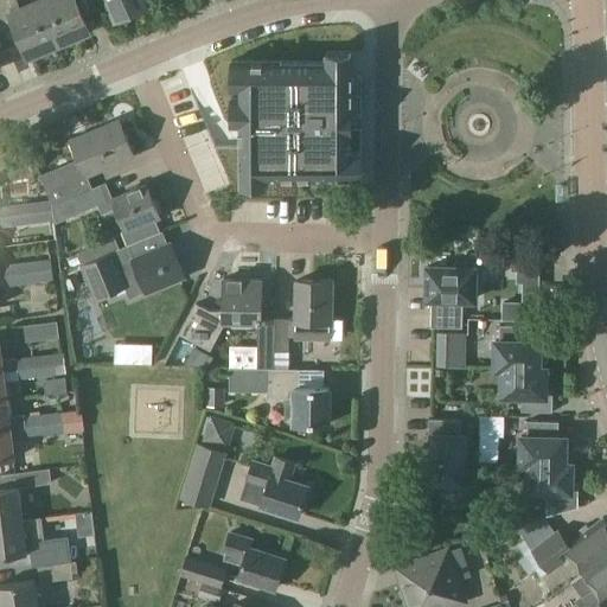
[(17,0),(0,0),(0,27),(2,32),(11,29),(16,39),(19,37),(27,56),(58,43),(39,0),(20,8),(17,0)]
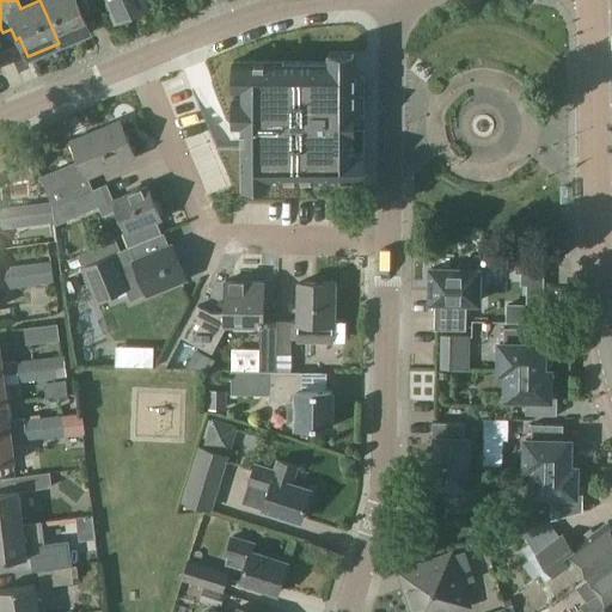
[(40,0),(59,43),(90,30),(77,0),(40,0)]
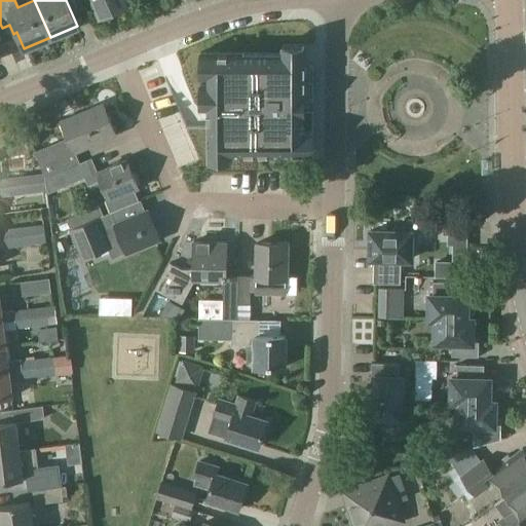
[(92,0),(100,17),(126,6),(122,0),(92,0)]
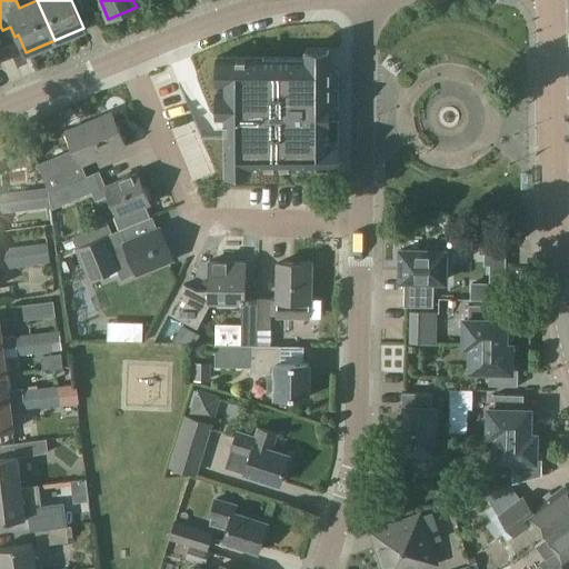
[(329,55),(226,55),(226,163),(330,163),(329,55)]
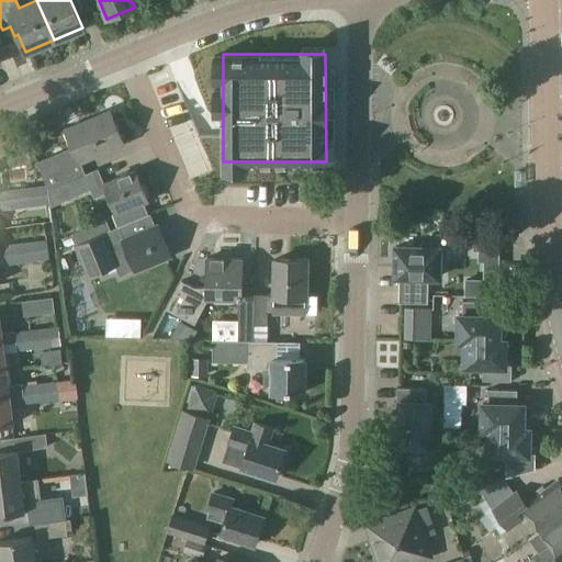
[(72,147),(36,163),(46,186),(48,189),(86,173),(80,161),(124,144),(111,111),(65,130),(72,147)]
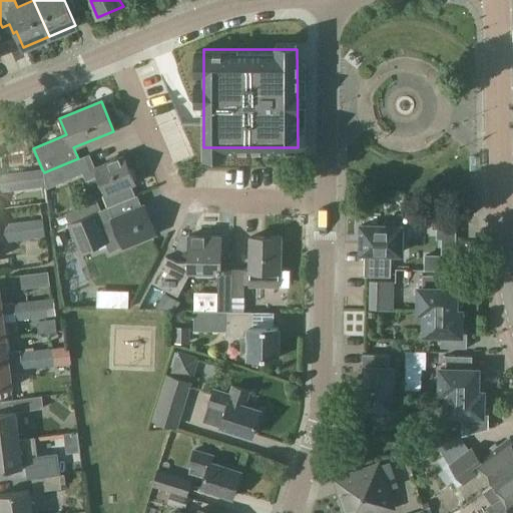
[(78,158),(44,172),(44,177),(45,186),(46,189),(83,174),(86,181),(99,175),(107,194),(102,196),(107,208),(135,196),(130,184),(134,183),(122,156),(96,167),(91,169),(85,155),(78,158)]
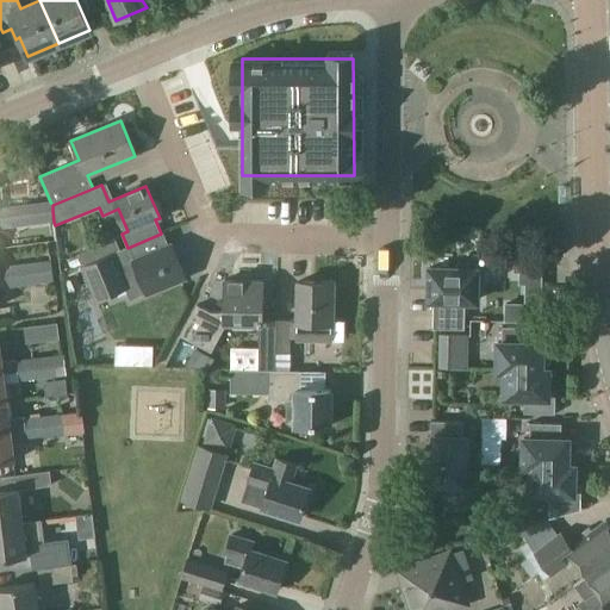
[(53,211),(53,205),(50,201),(14,206),(18,226),(26,225),(54,222),(53,211)]
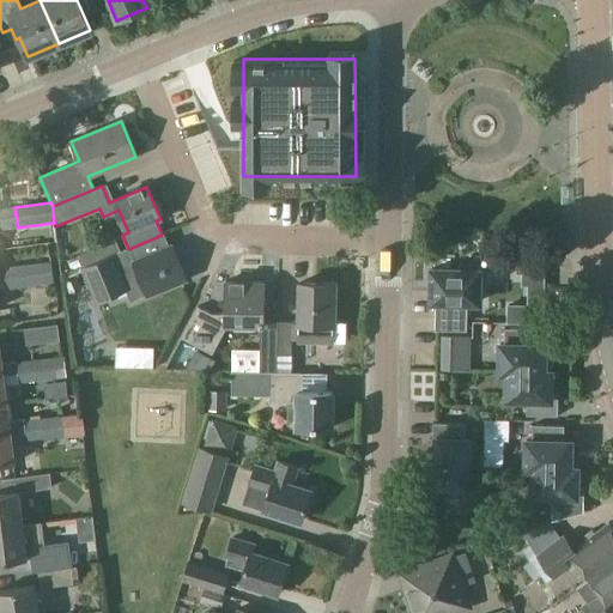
[(0,229),(18,228),(14,207),(0,208),(0,229)]
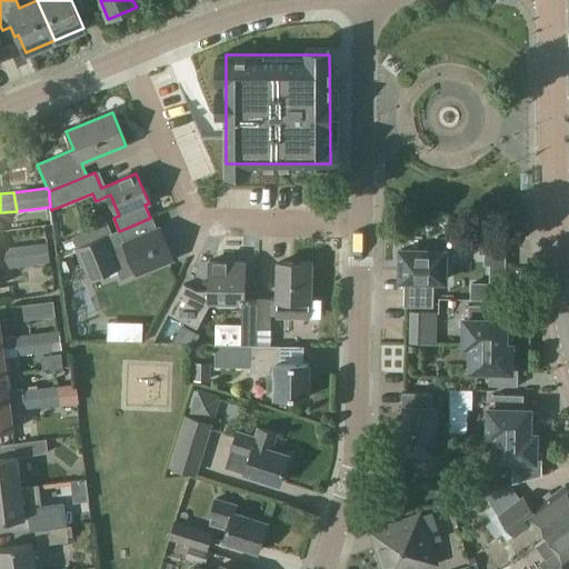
[(89,280),(120,267),(125,278),(137,272),(138,275),(171,260),(158,229),(125,242),(121,243),(116,231),(111,233),(106,221),(95,226),(99,238),(91,241),(76,249),(89,280)]
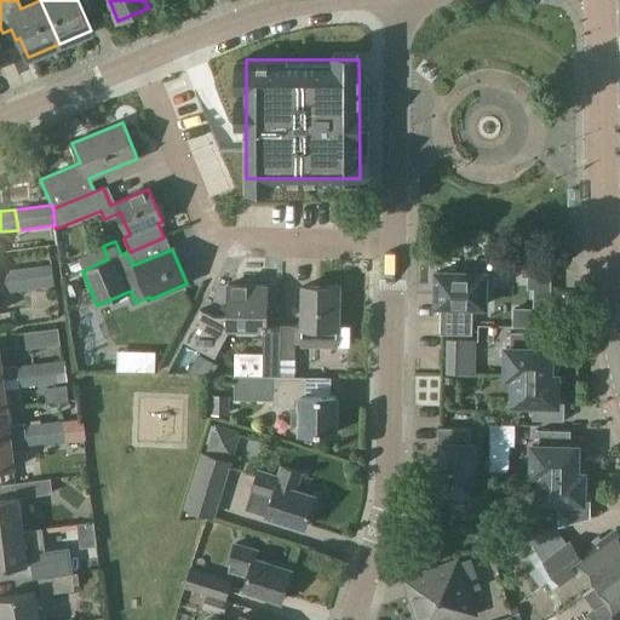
[(72,275),(85,269),(80,260),(67,267),(72,275)]
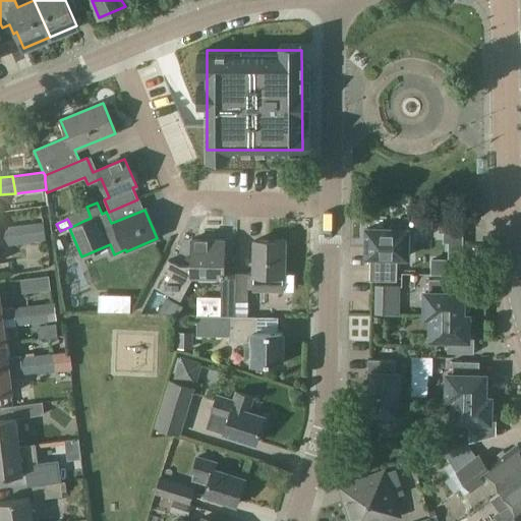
[(464,233),(464,220),(439,219),(439,233),(444,233),(463,233),(464,233)]
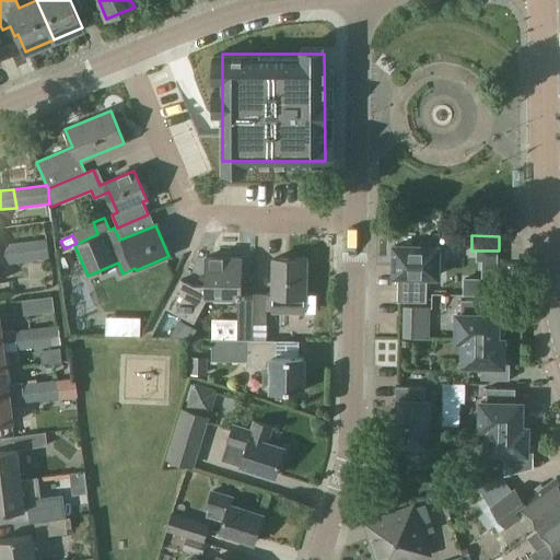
[(47,249),(47,240),(25,242),(27,261),(48,258),(47,249)]
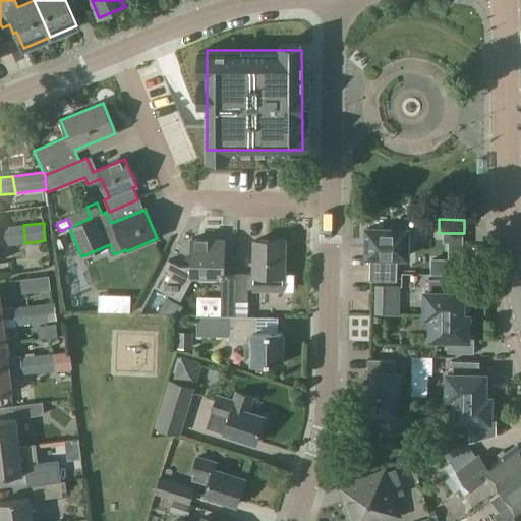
[(406,256),(406,224),(389,224),(389,229),(365,229),(365,256),(369,256),(368,281),(396,281),(396,256),(406,256)]
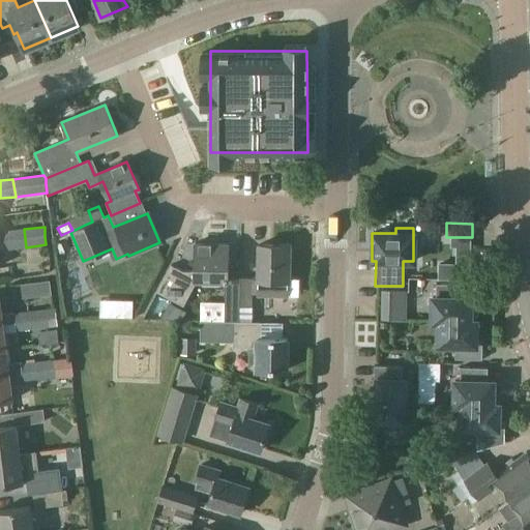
[(26,247),(24,229),(3,232),(6,249),(26,247)]
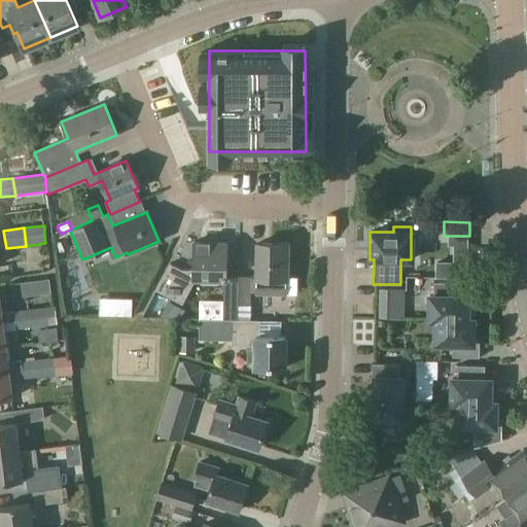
[(435,278),(467,278),(468,236),(449,236),(449,246),(454,246),(453,261),(435,261),(435,278)]
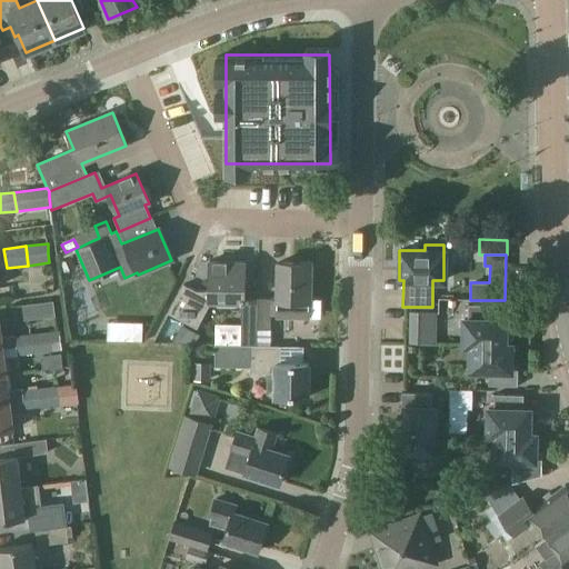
[(245,302),(246,261),(209,261),(209,291),(196,291),(183,286),(169,313),(197,328),(211,302),(245,302)]
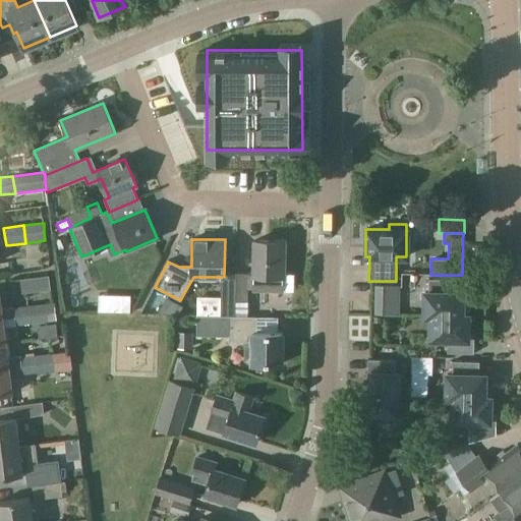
[(125,267),(161,252),(156,240),(120,254),(125,267)]
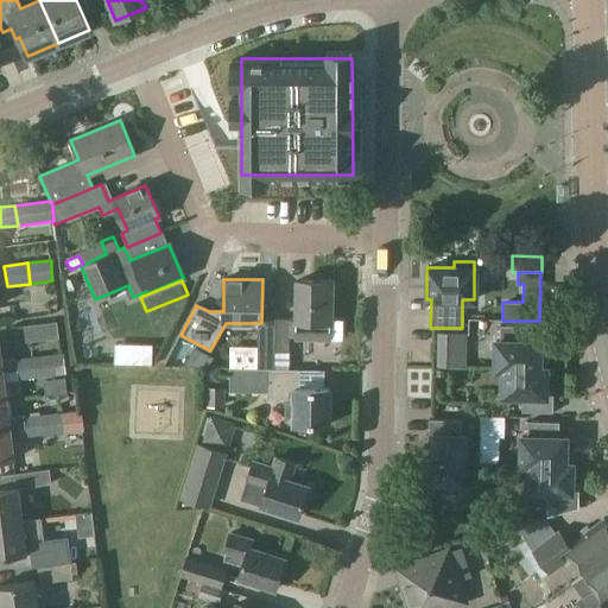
[(274,367),(289,367),(290,337),(295,337),(295,341),(331,341),(331,331),(330,331),(330,322),(333,322),(333,282),(296,282),(297,320),(290,320),(290,318),(276,318),(274,333),(276,333),(274,367)]
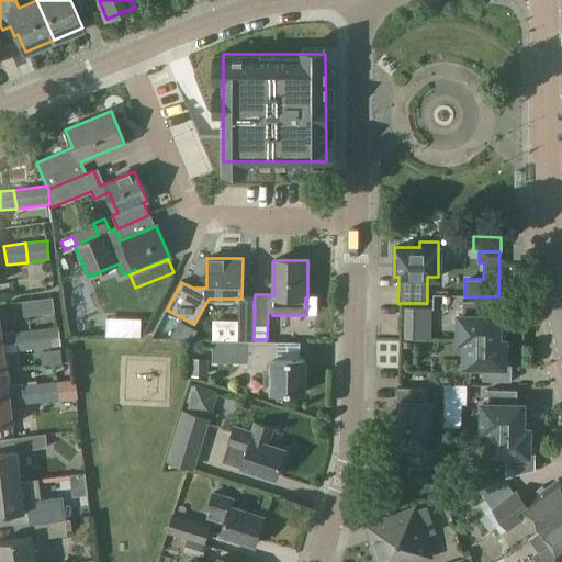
[(543,305),(542,263),(530,265),(531,305),(543,305)]
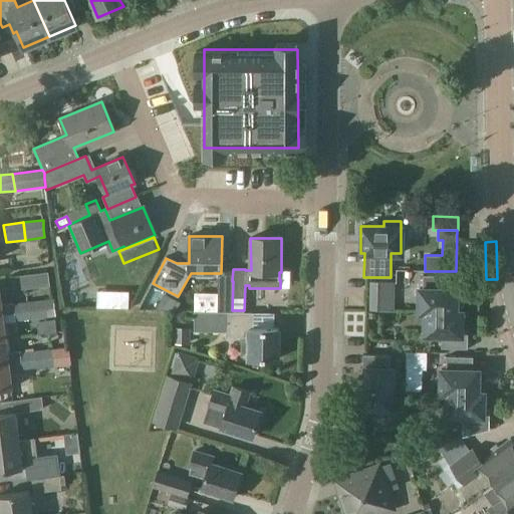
[(451,288),(451,275),(423,275),(423,288),(420,288),(419,311),(463,312),(463,311),(457,311),(457,288),(451,288)]
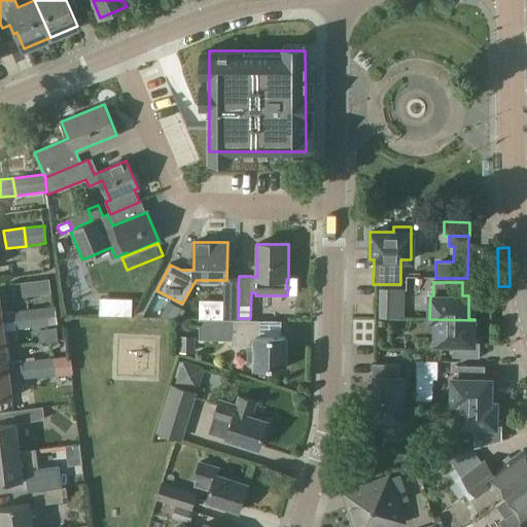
[(239,288),(238,288),(225,288),(224,318),(238,318),(239,288)]
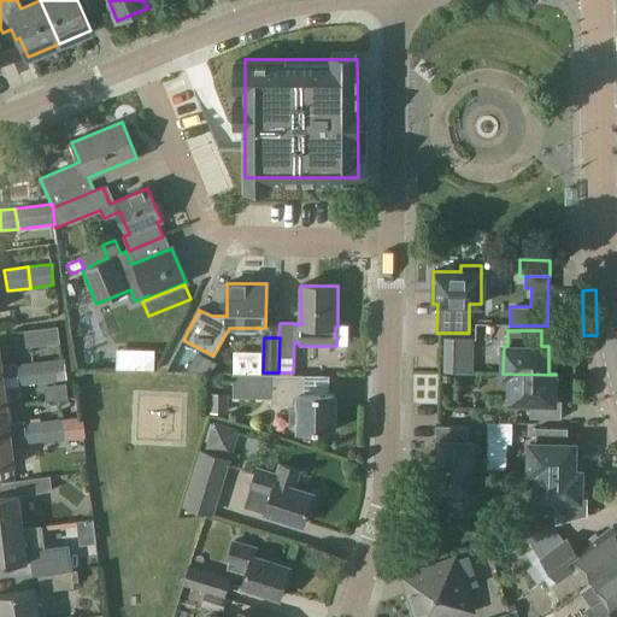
[(153,370),(154,350),(140,350),(139,370),(153,370)]
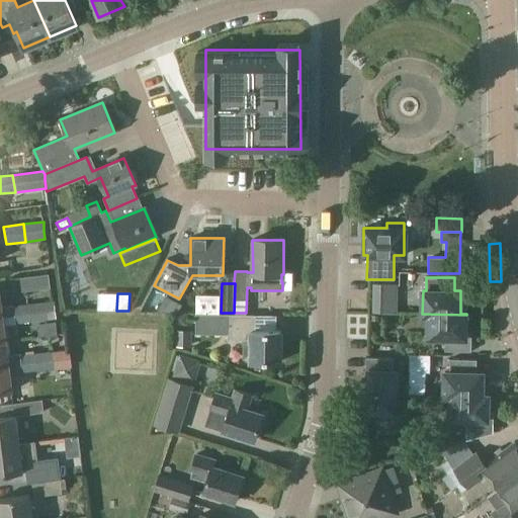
[(36,321),(57,319),(56,311),(55,300),(33,304),(34,312),(36,321)]
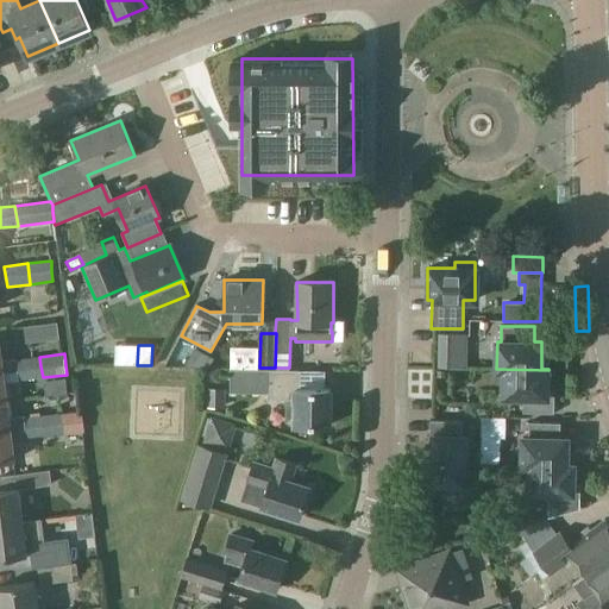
[(43,377),(41,366),(39,357),(1,362),(0,355),(0,371),(2,371),(17,370),(18,381),(43,377)]
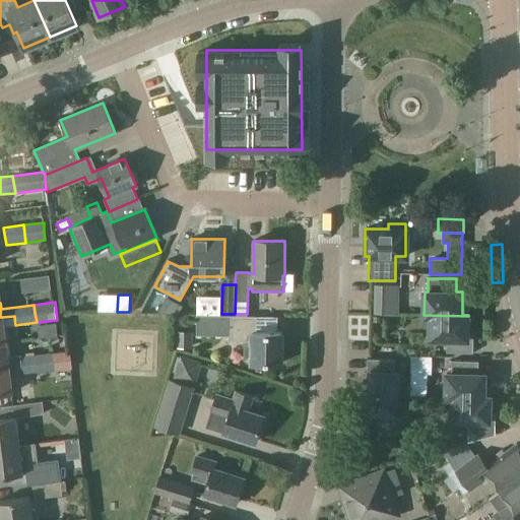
[(257,315),(247,314),(235,314),(221,314),(221,315),(229,315),(229,340),(251,341),(251,363),(282,363),(282,331),(256,331),(257,316),(257,315)]
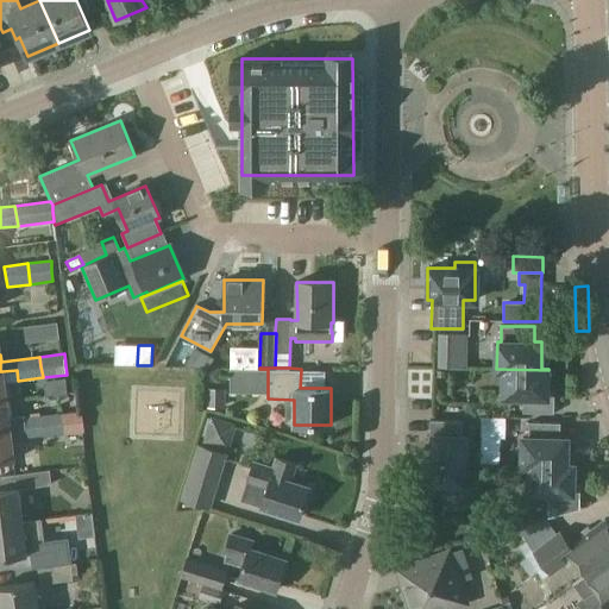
[(547,387),(548,370),(496,369),(496,370),(503,370),(503,396),(523,396),(523,412),(554,412),(554,387),(547,387)]
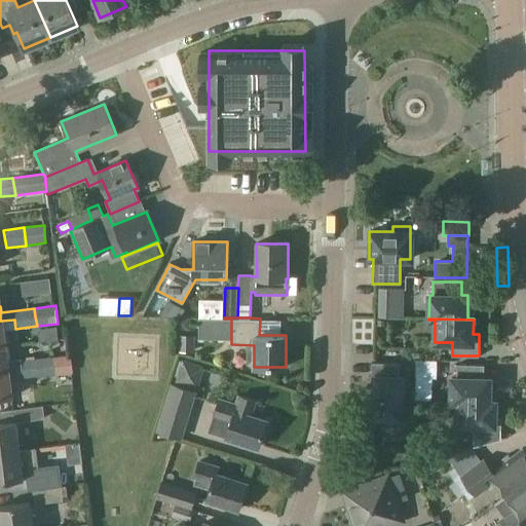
[(15,329),(14,320),(2,321),(0,321),(0,346),(5,346),(3,330),(15,329)]
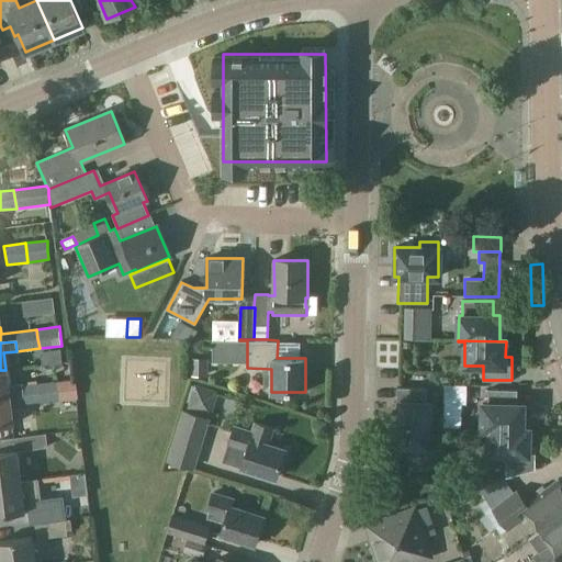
[(210,377),(245,377),(245,356),(210,356),(210,377)]
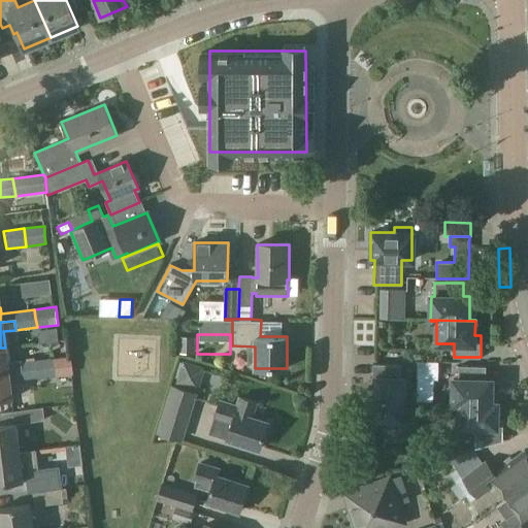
[(21,371),(20,363),(7,364),(5,348),(0,348),(0,373),(8,373),(21,371)]
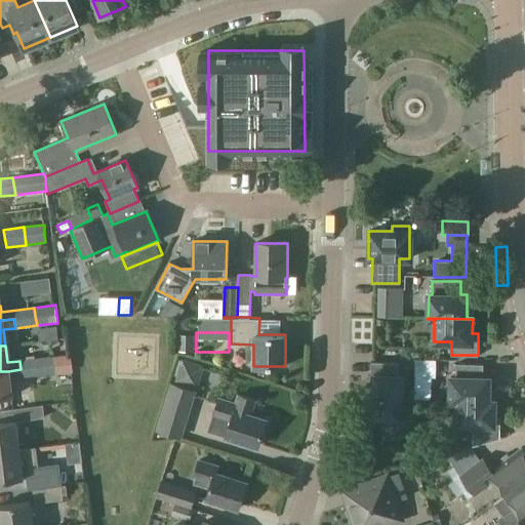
[(38,375),(54,373),(53,365),(52,357),(36,359),(37,367),(38,375)]
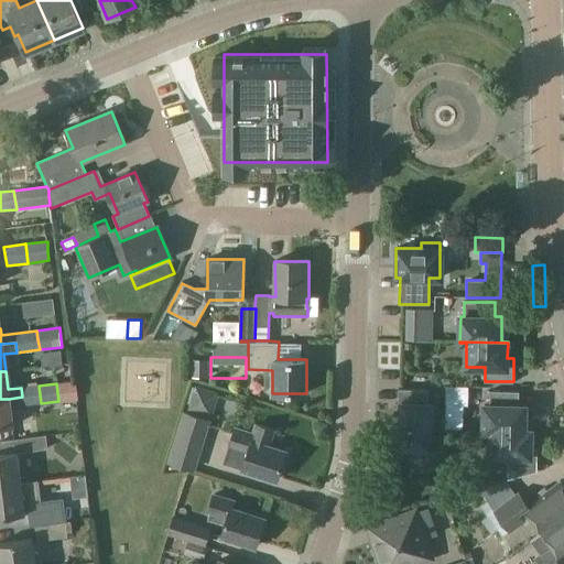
[(23,405),(41,403),(40,394),(39,386),(21,388),(22,397),(9,399),(0,399),(0,427),(12,426),(10,408),(23,405)]
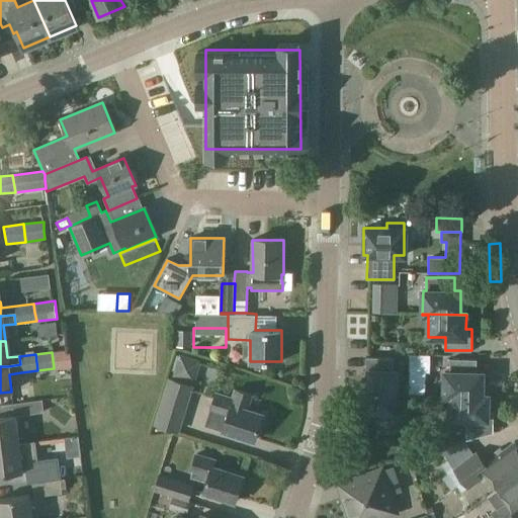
[(396,412),(396,371),(392,371),(393,357),(365,357),(364,392),(368,392),(368,411),(396,412)]
